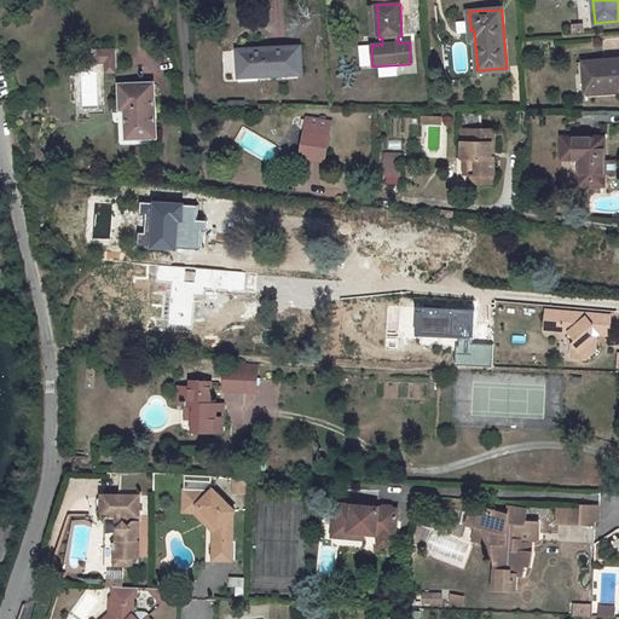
[(453,69),(473,67),(469,41),(450,44),(453,69)]
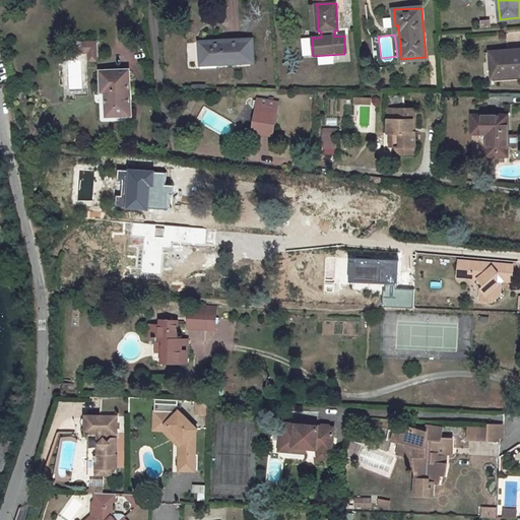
[(78,40),(78,53),(86,53),(86,61),(96,61),(96,39),(78,40)]
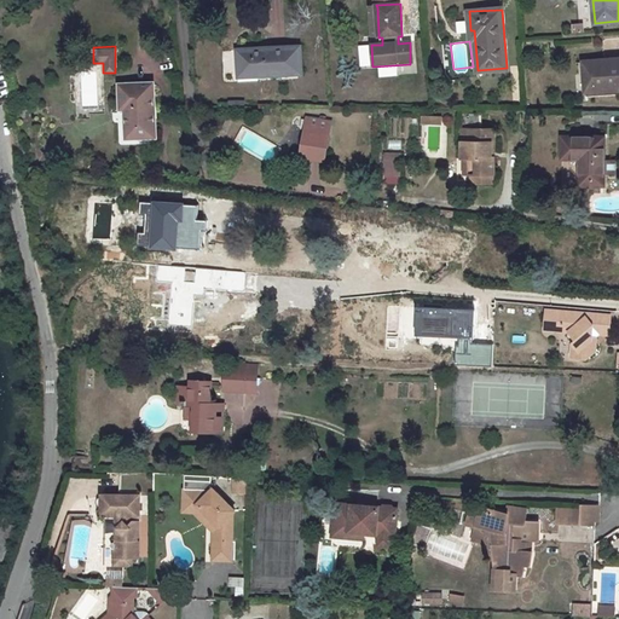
[(300,46),(237,50),(238,70),(259,69),(259,76),(302,73),(300,46)]
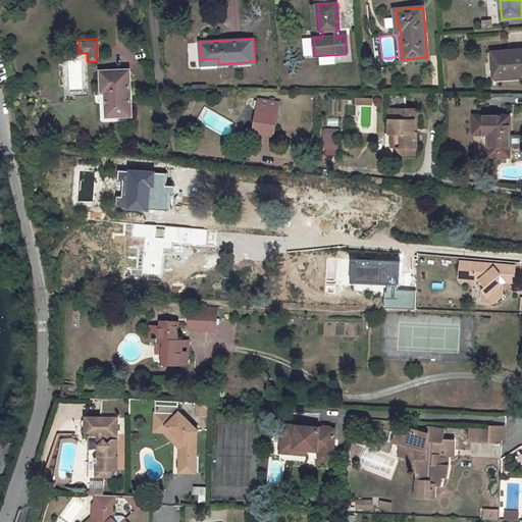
[(521,49),(492,52),(493,77),(506,76),(506,73),(521,72),(521,49)]
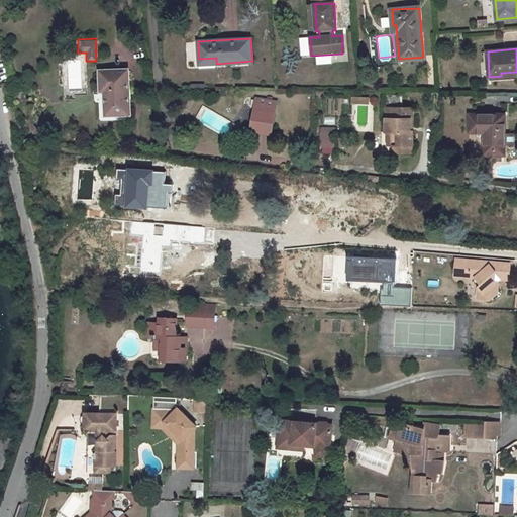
[(128,70),(101,71),(102,87),(128,87),(128,70)]
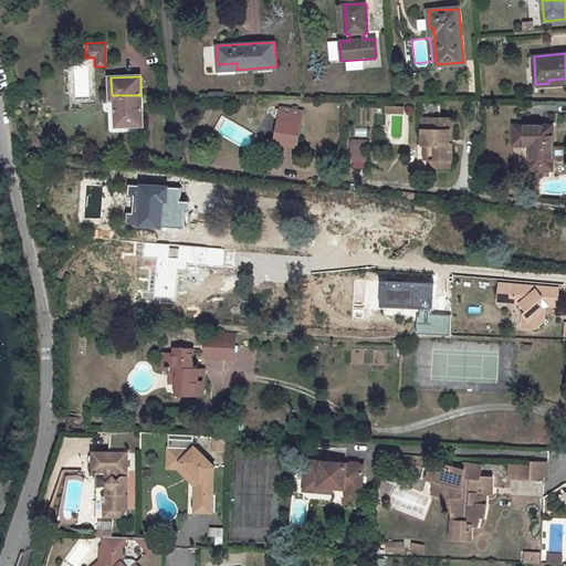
[(140,100),(140,98),(140,95),(112,95),(112,100),(117,98),(118,126),(140,125),(140,100)]
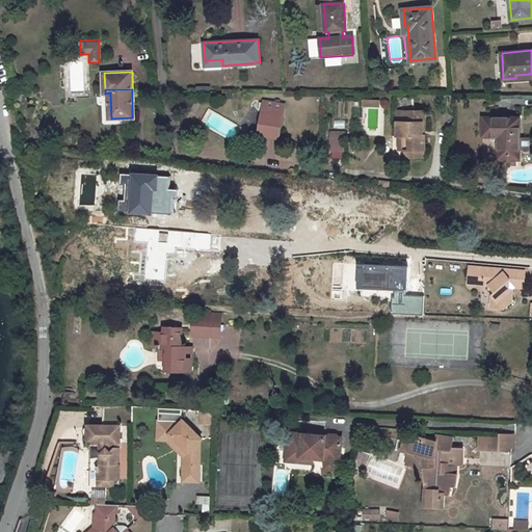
[(264,125),(262,134),(278,137),(284,104),(265,101),(261,125),(264,125)]
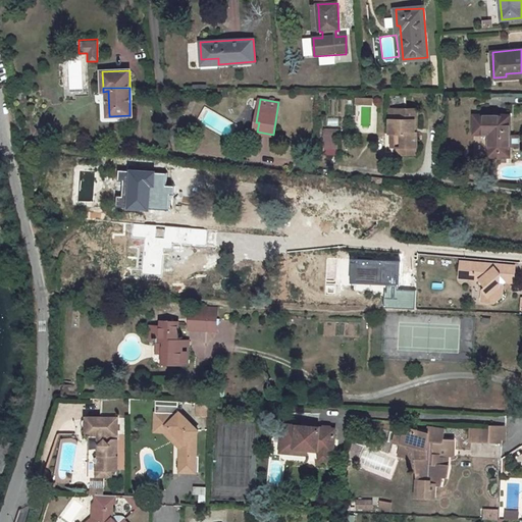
[(415,109),(390,109),(389,133),(396,133),(396,147),(398,147),(398,154),(416,155),(416,147),(417,147),(417,133),(415,133),(415,109)]
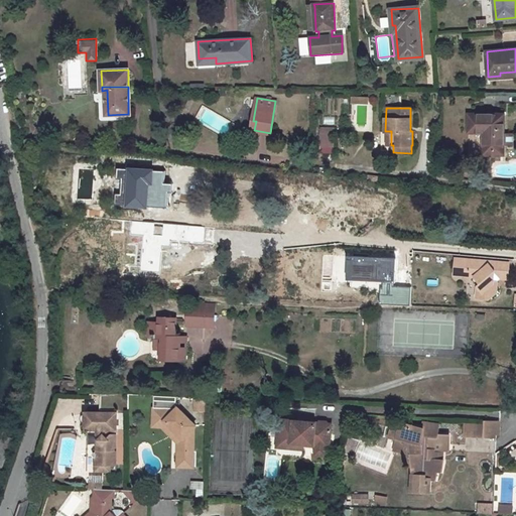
[(504,114),(469,114),(469,132),(483,132),(483,154),(503,154),(504,144),(512,144),(513,134),(504,133),(504,114)]
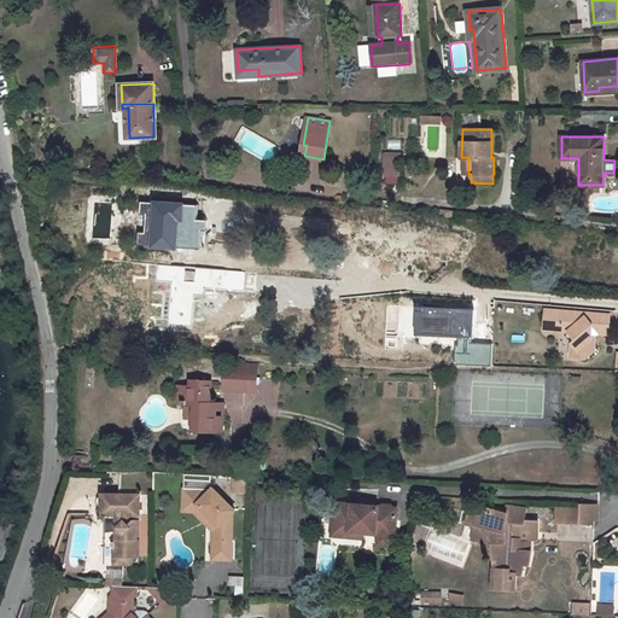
[(151,211),(146,210),(147,194),(141,194),(139,225),(150,226),(151,211)]
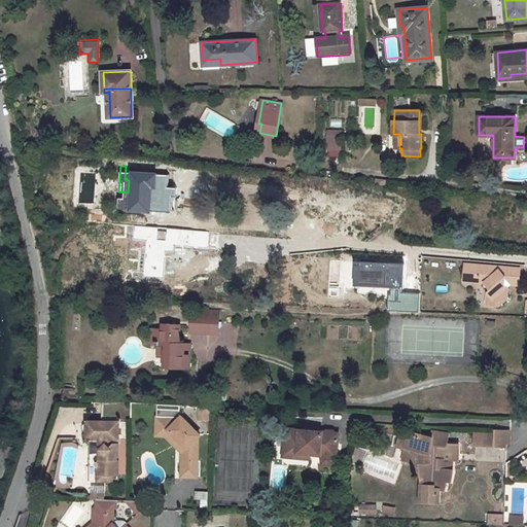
[(126,166),(125,179),(129,180),(126,210),(145,212),(146,198),(152,192),(173,194),(174,170),(126,166)]
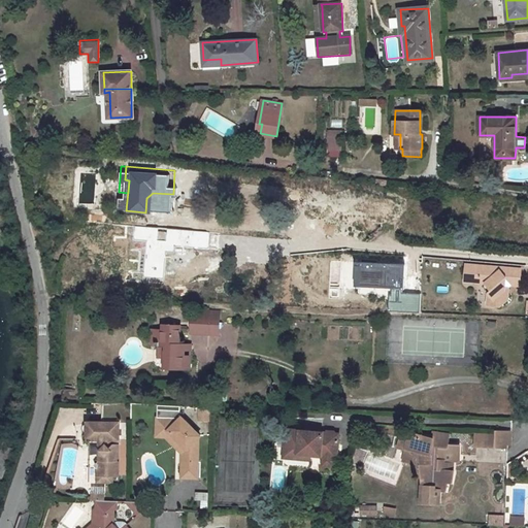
[(164,244),(157,244),(157,242),(147,242),(145,243),(144,244),(143,278),(163,279),(163,267),(192,268),(192,246),(164,245),(164,244)]
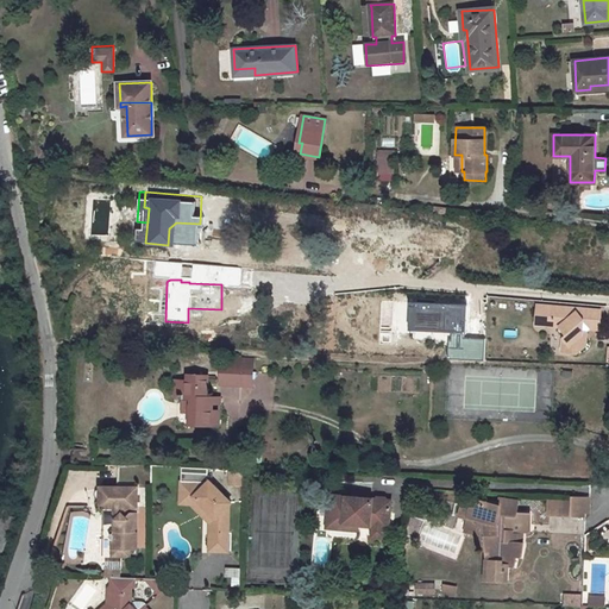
[(552,325),(560,326),(566,333),(563,337),(570,344),(569,351),(576,352),(584,345),(585,331),(590,327),(598,328),(600,309),(538,305),(535,324),(546,325),(547,324),(552,324),(552,325)]
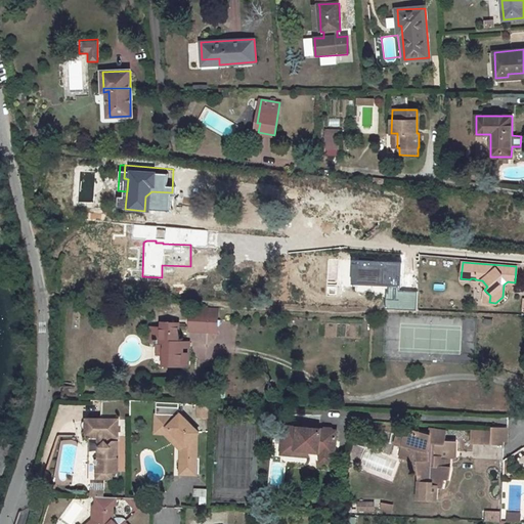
[(191,316),(190,330),(215,332),(217,317),(191,316)]
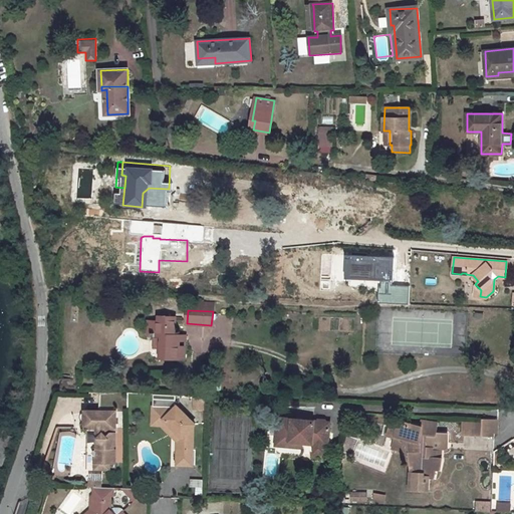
[(230,347),(232,316),(214,315),(213,327),(189,325),(187,351),(210,353),(210,345),(230,347)]
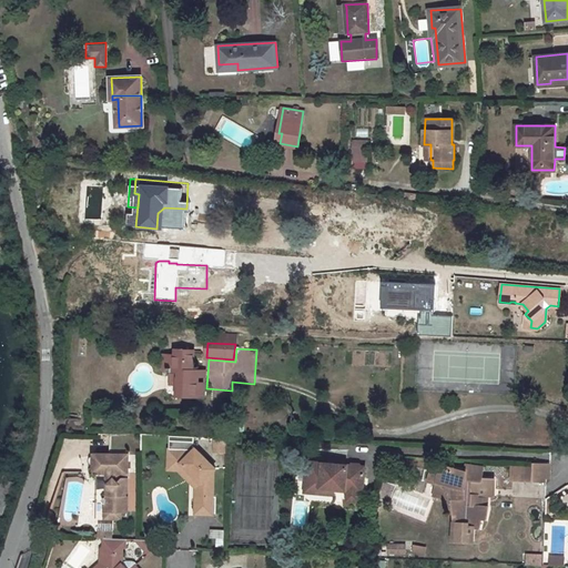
[(163,355),(163,369),(178,371),(176,395),(204,397),(205,384),(198,384),(198,376),(192,375),(193,351),(175,350),(174,356),(163,355)]
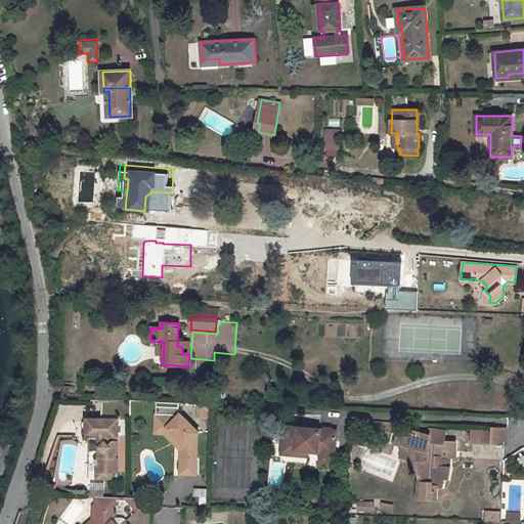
[(64,387),(63,398),(78,399),(79,388),(64,387)]
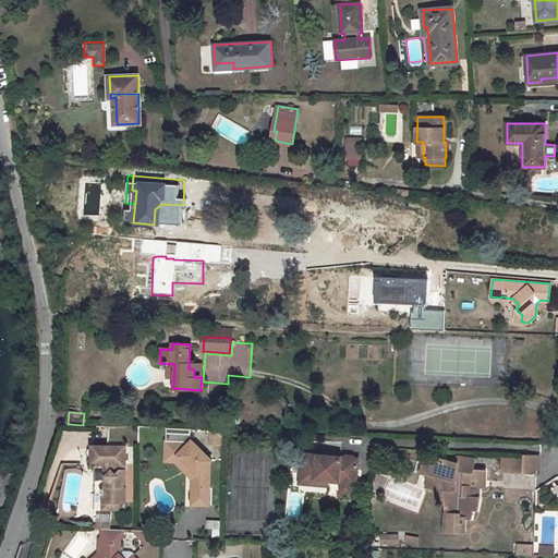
[(207,462),(209,459),(190,439),(186,443),(186,429),(162,428),(162,455),(176,455),(194,475),(207,462)]
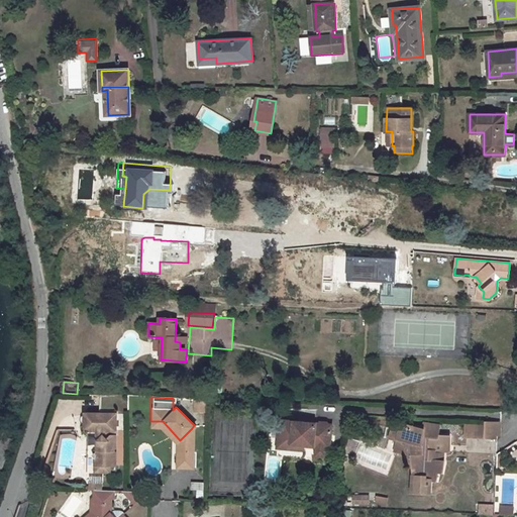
[(113,447),(113,435),(113,431),(113,413),(96,414),(96,415),(82,415),(82,430),(96,430),(96,437),(95,437),(96,443),(96,449),(92,455),(93,456),(94,457),(94,466),(109,466),(114,466),(114,452),(111,450),(113,447)]
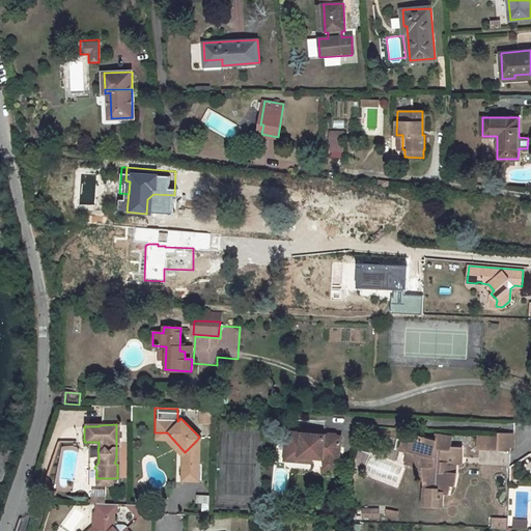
[(327,436),(287,431),(285,457),(287,459),(297,460),(300,459),(300,456),(310,457),(325,458),(325,463),(327,464),(333,465),(335,464),(335,459),(338,459),(341,437),(337,437),(336,435),(329,434),(327,436)]
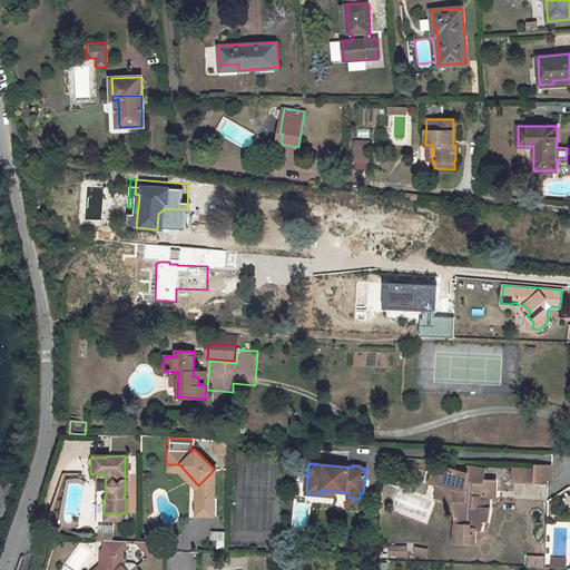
[(176,472),(194,490),(194,498),(212,499),(212,472),(198,485),(179,464),(166,464),(166,472),(176,472)]
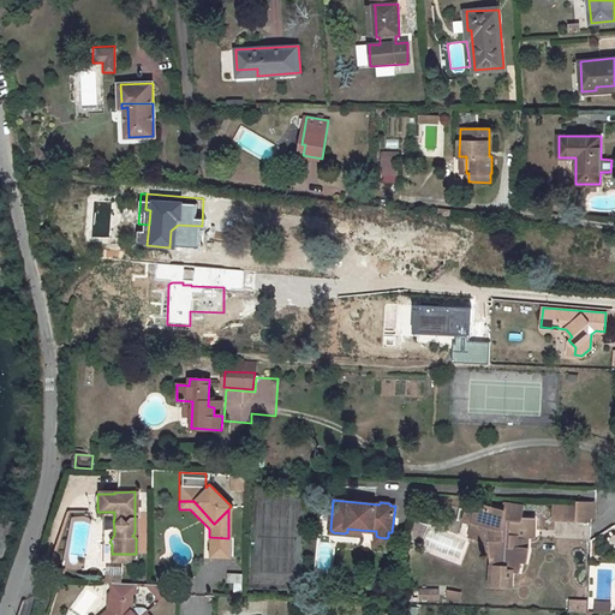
[(577,502),(575,523),(592,523),(592,519),(596,519),(596,502),(577,502)]
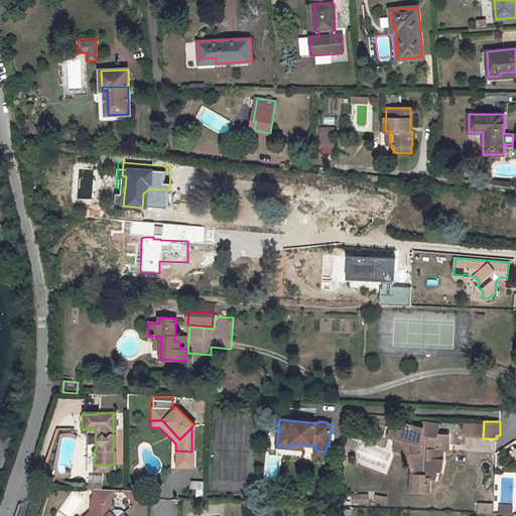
[(429,493),(430,479),(435,480),(437,472),(441,472),(443,461),(443,452),(434,452),(434,448),(429,448),(429,444),(448,445),(449,435),(438,434),(437,423),(428,422),(426,431),(423,431),(423,428),(400,424),(396,438),(422,444),(421,452),(411,452),(412,476),(412,492),(429,493)]
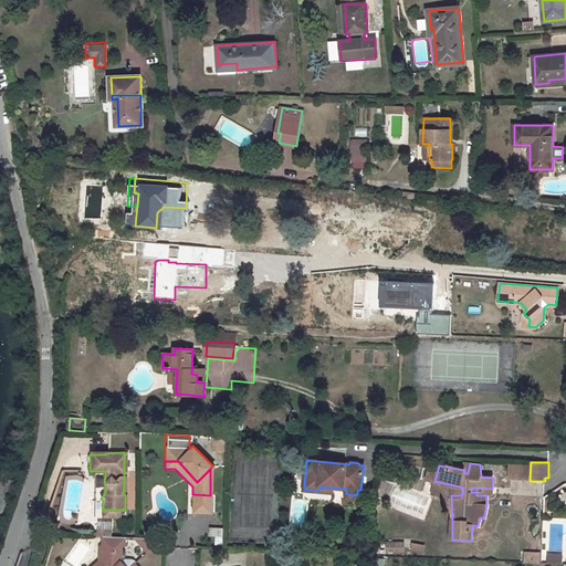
[(0,516),(12,481),(0,477),(0,516)]
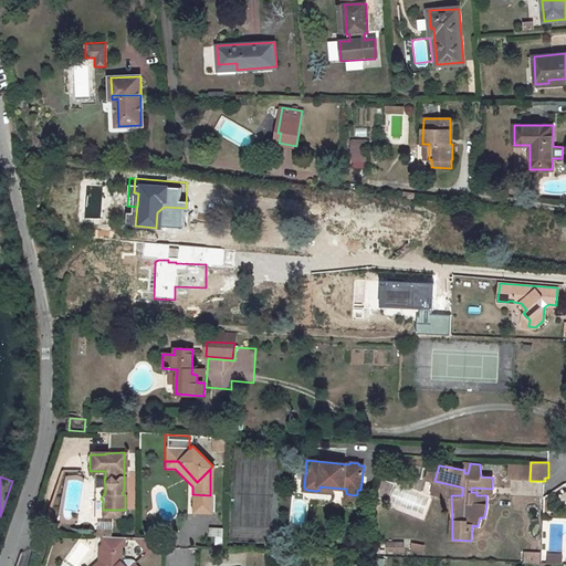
[(192,512),(210,513),(210,495),(192,494),(192,512)]
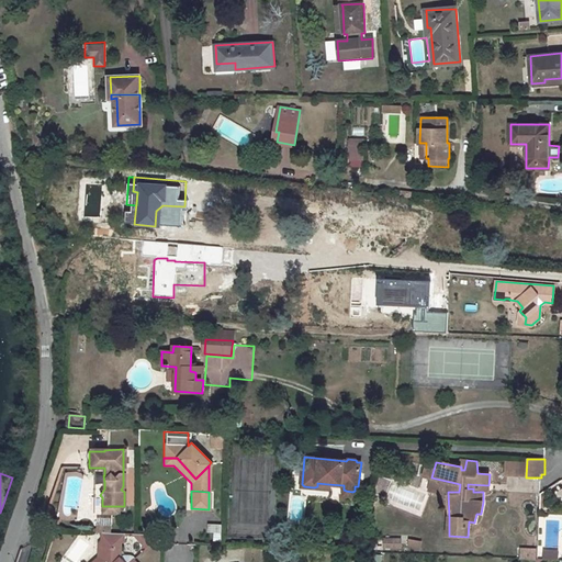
[(111,531),(111,517),(96,517),(96,531),(111,531)]
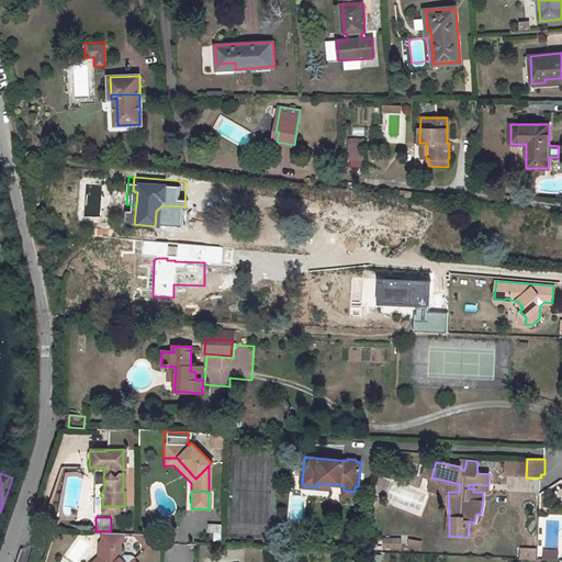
[(209,524),(209,539),(221,540),(221,524),(209,524)]
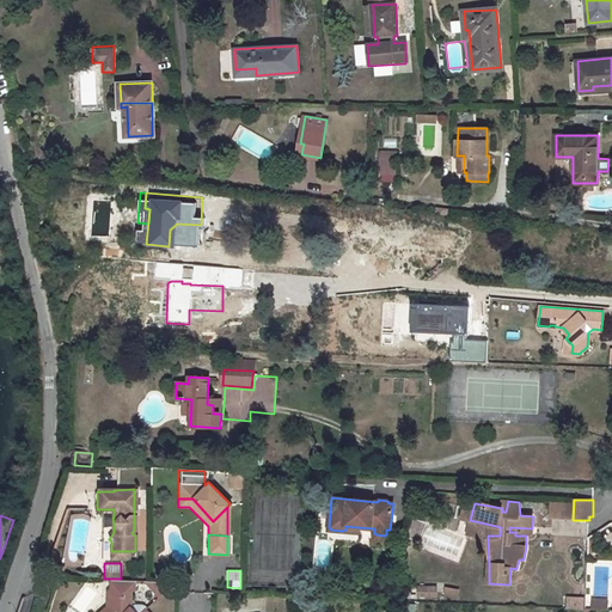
[(135,581),(115,581),(115,587),(109,592),(109,597),(114,597),(114,609),(108,611),(147,611),(146,611),(147,609),(146,606),(144,605),(138,605),(135,606),(133,609),(132,595),(130,594),(135,589),(135,581)]
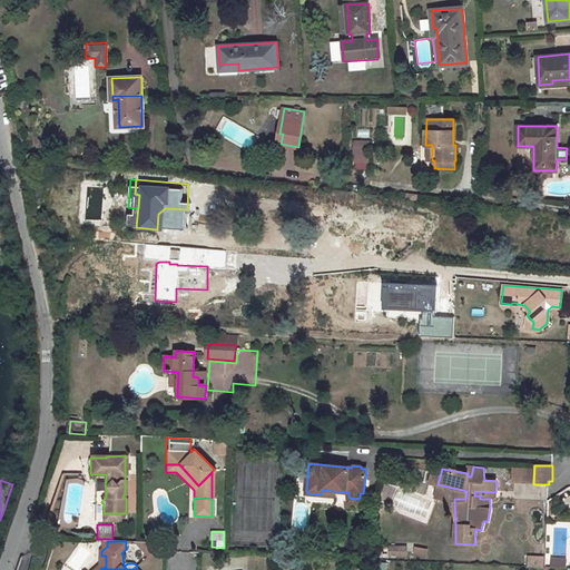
[(153,553),(153,542),(137,542),(149,557),(153,553)]
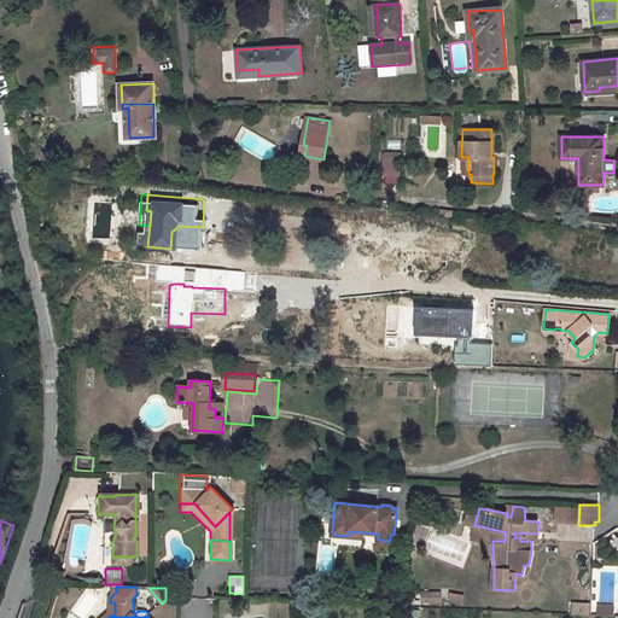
[(570,601),(570,614),(589,614),(589,601),(570,601)]
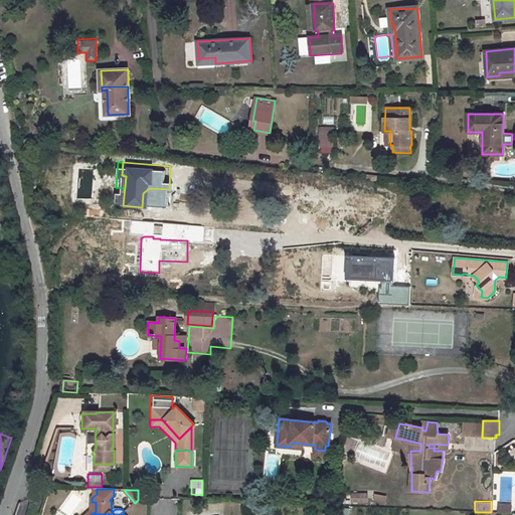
[(92,502),(91,511),(87,514),(91,514),(96,512),(96,502),(92,502)]
